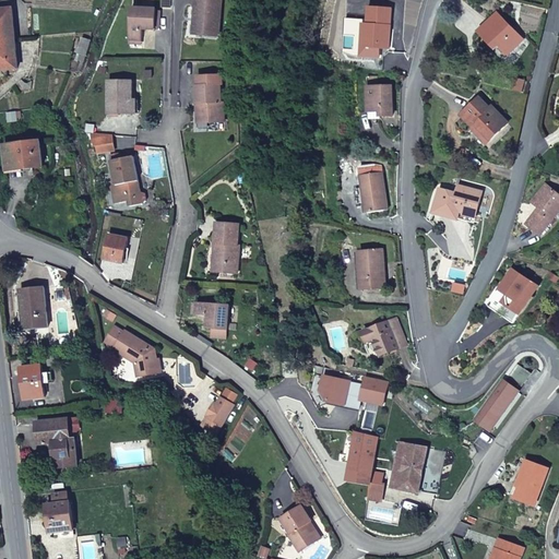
[(218,36),(221,0),(194,0),(194,18),(198,18),(195,35),(218,36)]
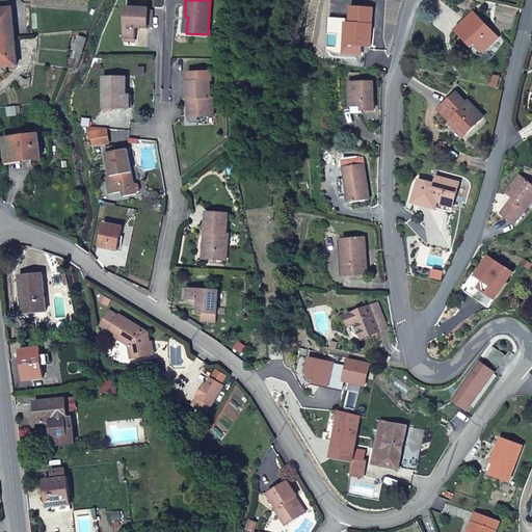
[(125,7),(124,38),(135,38),(135,26),(148,27),(149,8),(125,7)]
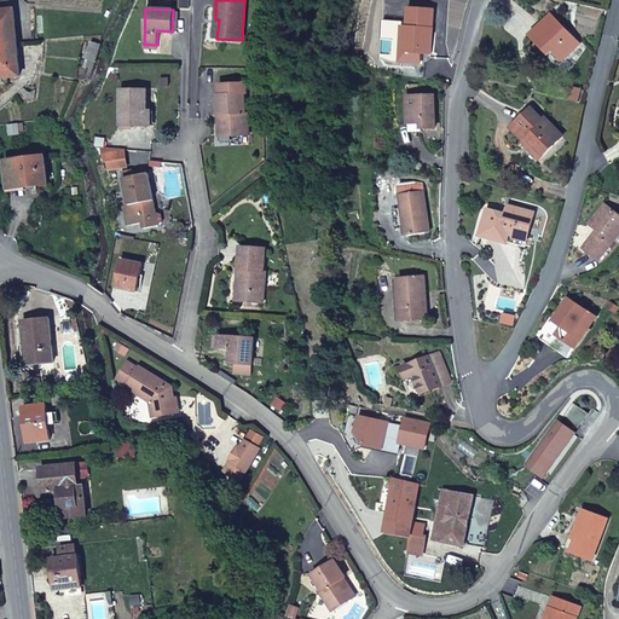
[(13,10),(0,10),(0,77),(19,76),(13,10)]
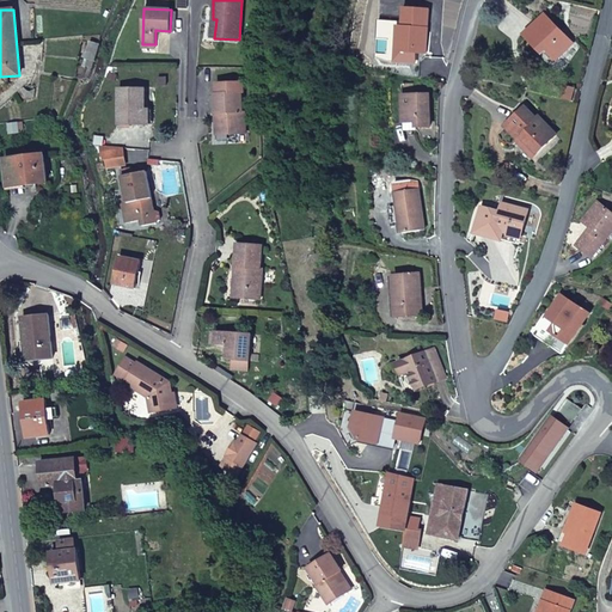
[(403,10),(403,26),(402,53),(404,53),(404,61),(416,61),(417,53),(424,53),(427,11),(403,10)]
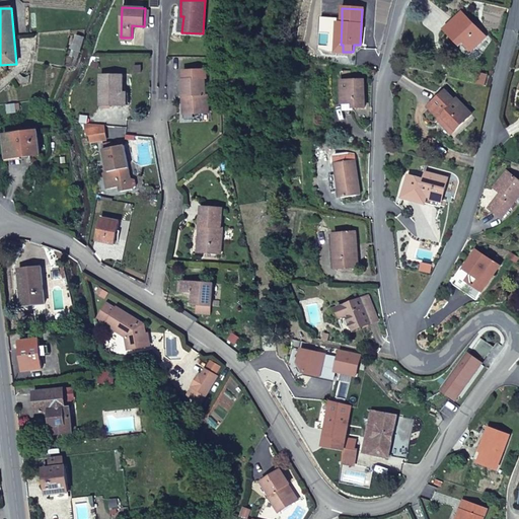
[(444,29),(455,42),(458,39),(471,51),(486,36),(461,12),(444,29)]
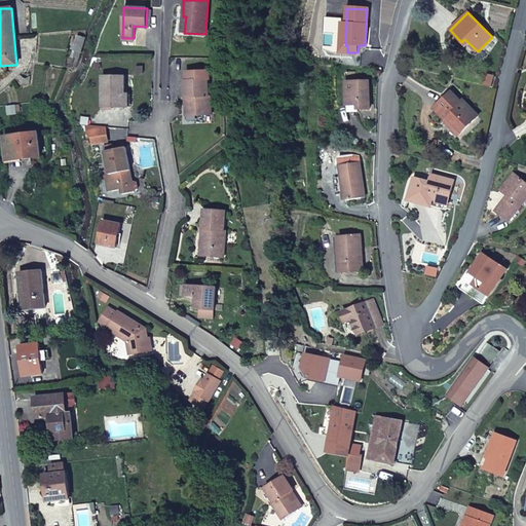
[(80,52),(84,38),(77,36),(73,50),(80,52)]
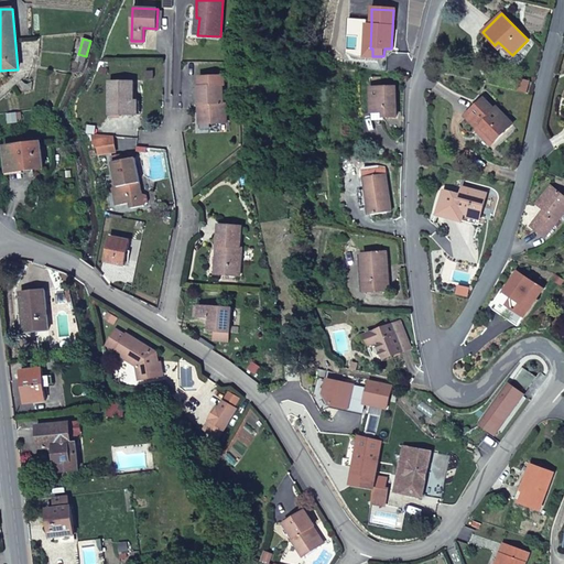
[(498,42),(495,45),(495,46),(508,60),(512,55),(498,42)]
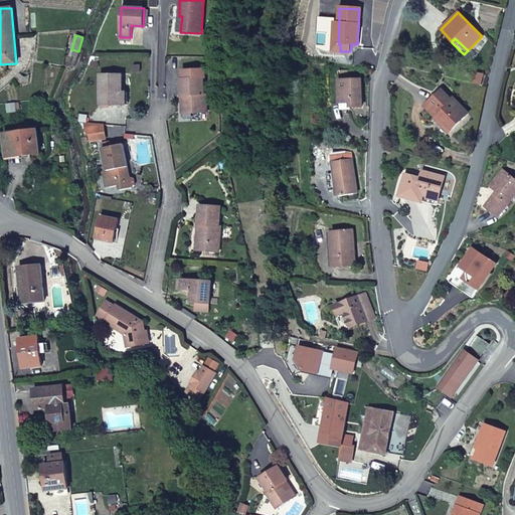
[(180,77),(181,94),(185,94),(185,100),(181,101),(182,109),(190,109),(190,112),(206,111),(205,93),(203,93),(202,76),(204,76),(204,67),(181,68),(182,77),(180,77)]
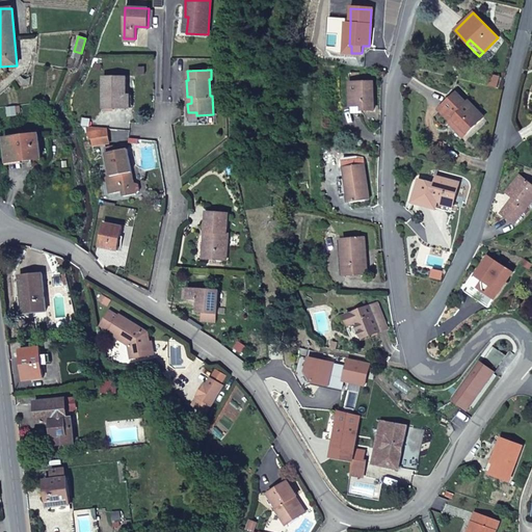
[(349,73),(351,107),(361,107),(362,111),(374,110),(372,82),(358,83),(358,73),(349,73)]
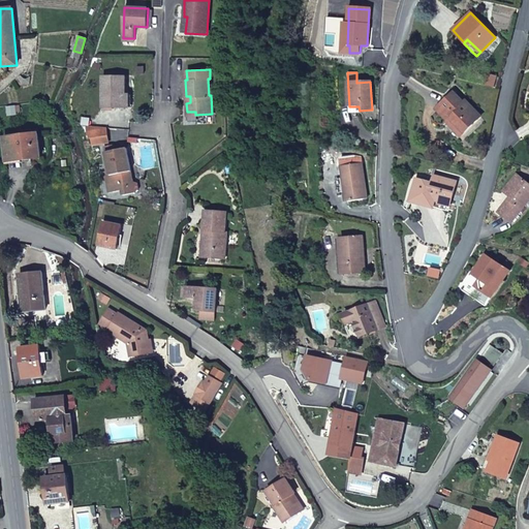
[(102,106),(124,107),(124,95),(125,76),(102,76),(102,106)]
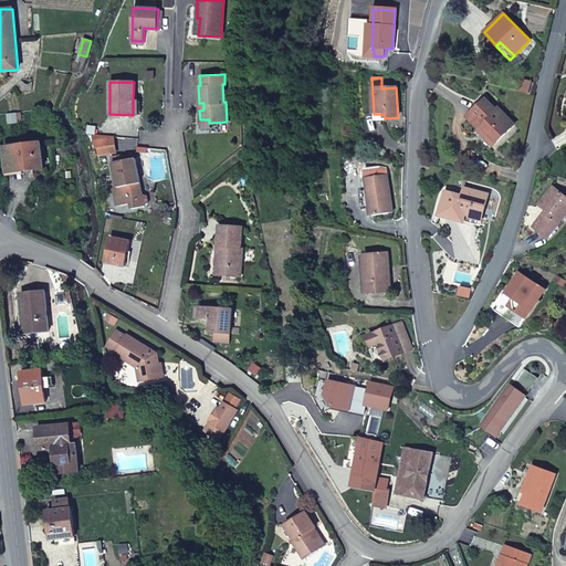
[(467,116),(479,128),(481,126),(496,142),(514,124),(498,107),(495,109),(485,98),(467,116)]
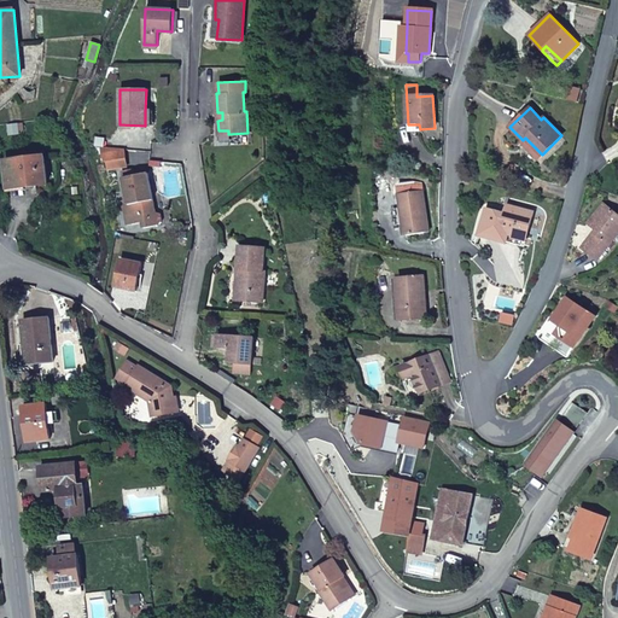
[(525,138),(523,140),(520,143),(537,159),(542,155),(525,138)]
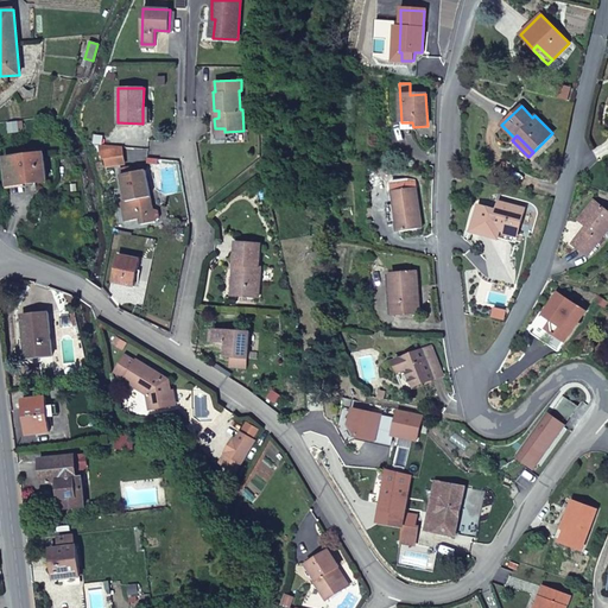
[(43,153),(4,158),(6,183),(23,181),(24,185),(46,182),(43,153)]
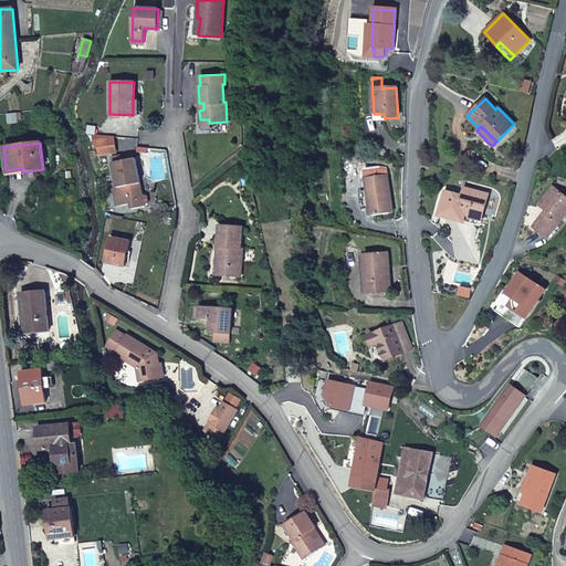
[(112,188),(116,207),(129,203),(130,209),(144,207),(148,202),(146,197),(142,195),(133,159),(121,163),(118,155),(109,157),(116,187),(112,188)]
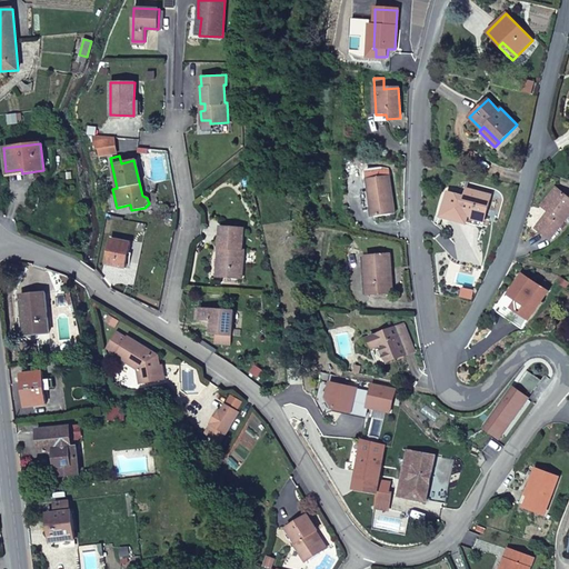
[(393,213),(388,176),(367,179),(373,217),(393,213)]
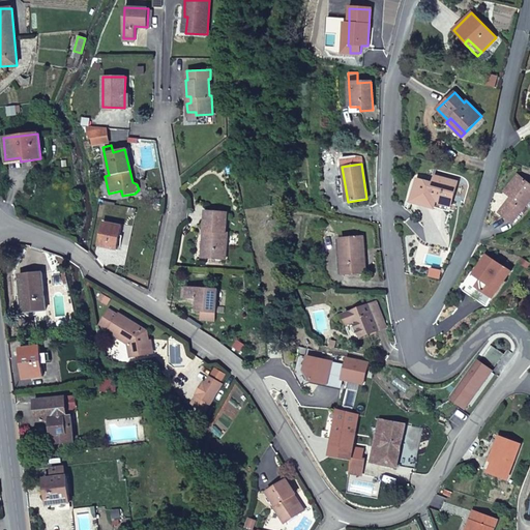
[(529,196),(529,186),(514,175),(501,192),(509,198),(509,201),(499,214),(509,223),(529,196)]
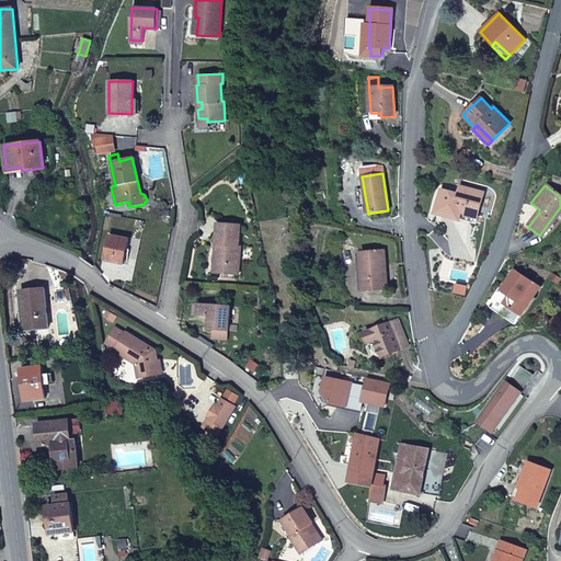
[(464,195),(466,189),(458,186),(456,193),(464,195)]
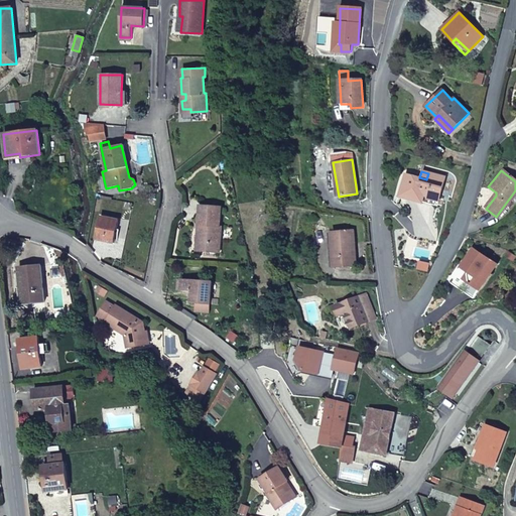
[(444,177),(428,173),(426,179),(419,177),(406,174),(400,196),(422,202),(424,195),(439,199),(444,177)]
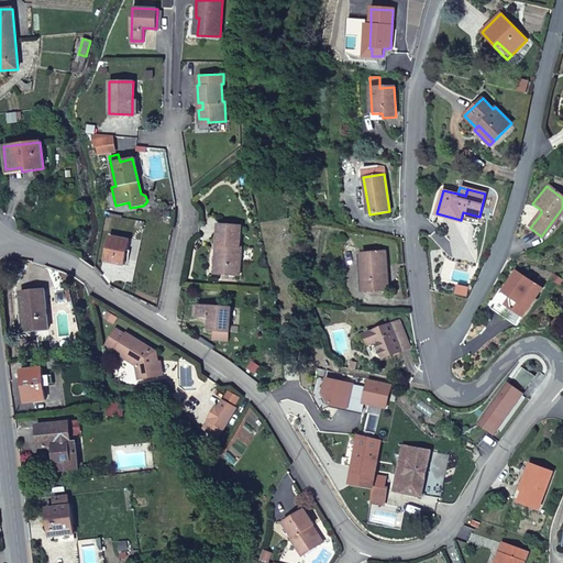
[(477,224),(479,217),(463,212),(461,220),(477,224)]
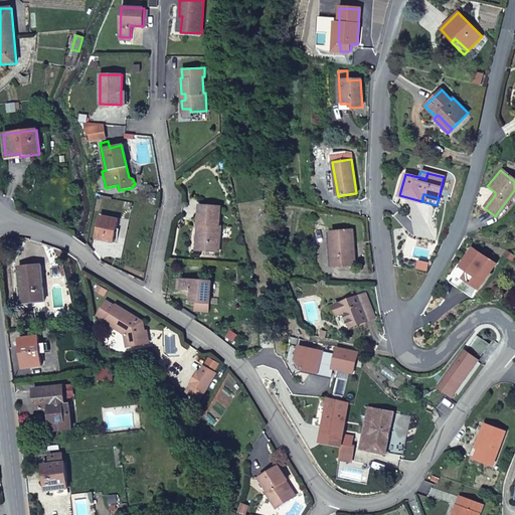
[(199,205),(198,228),(202,228),(201,250),(220,251),(220,206),(199,205)]
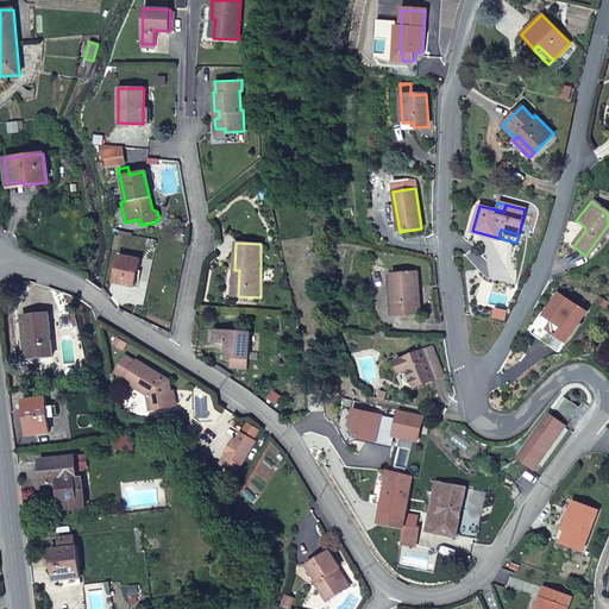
[(139,259),(119,256),(113,282),(133,287),(139,259)]
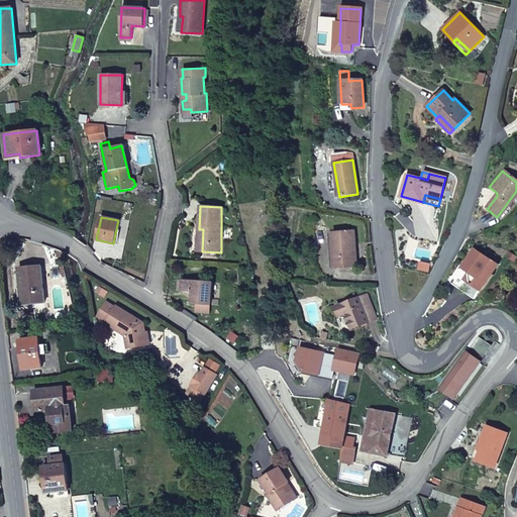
[(356,267),(353,236),(353,232),(331,234),(334,268),(356,267)]
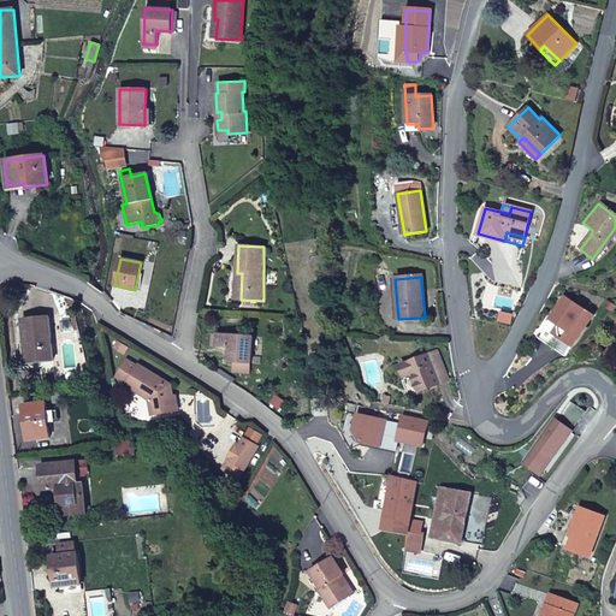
[(562,295),(557,302),(542,325),(569,343),(581,326),(590,313),(562,295)]
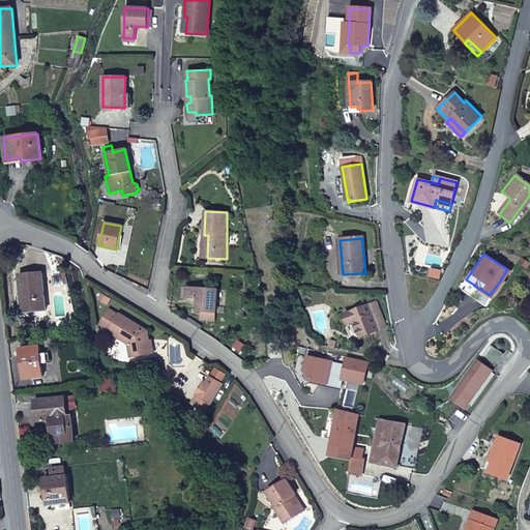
[(41,273),(20,275),(22,301),(25,301),(26,312),(46,310),(41,273)]
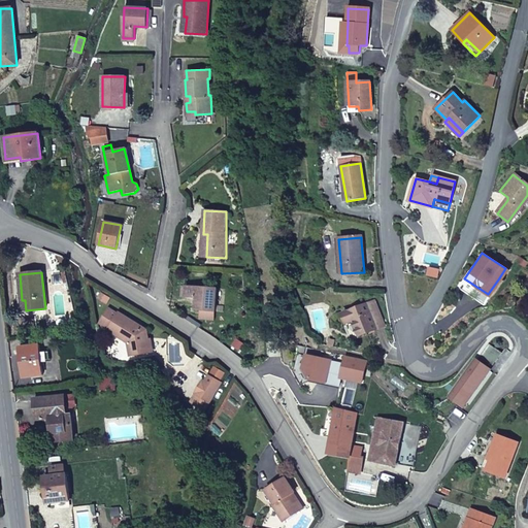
[(483,302),(488,294),(464,278),(459,287),(483,302)]
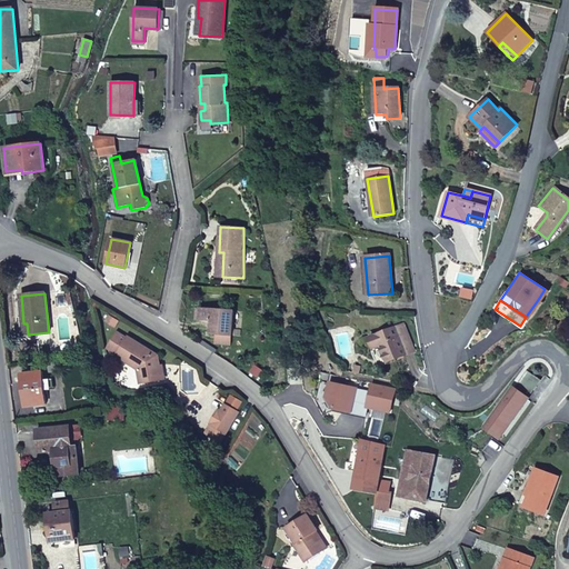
[(235,311),(201,309),(201,321),(212,321),(212,335),(232,336),(235,311)]
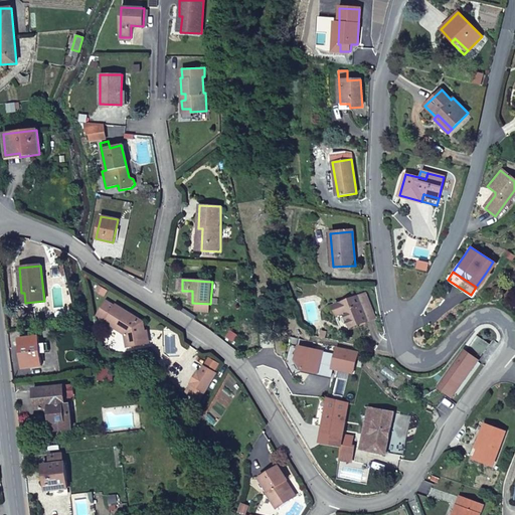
[(364,294),(333,307),(337,316),(343,314),(349,327),(374,318),(364,294)]
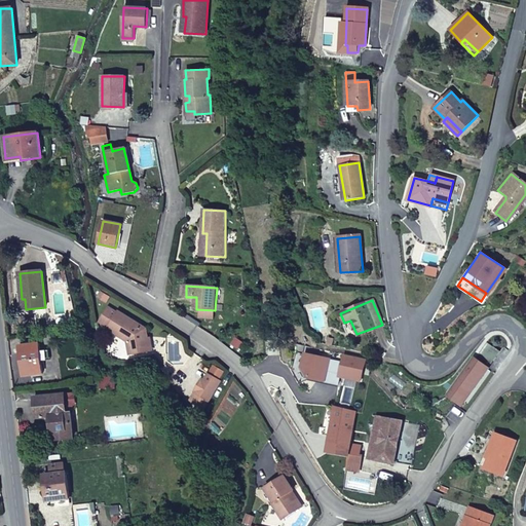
[(125,349),(145,346),(143,335),(141,325),(113,307),(112,309),(103,303),(95,317),(122,336),(125,349)]
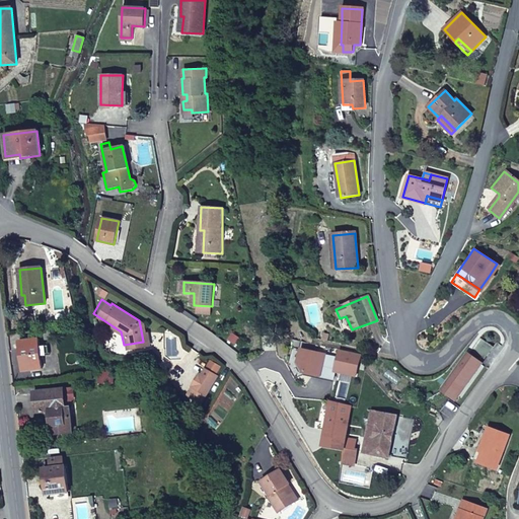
[(478,338),(469,350),(483,359),(492,347),(478,338)]
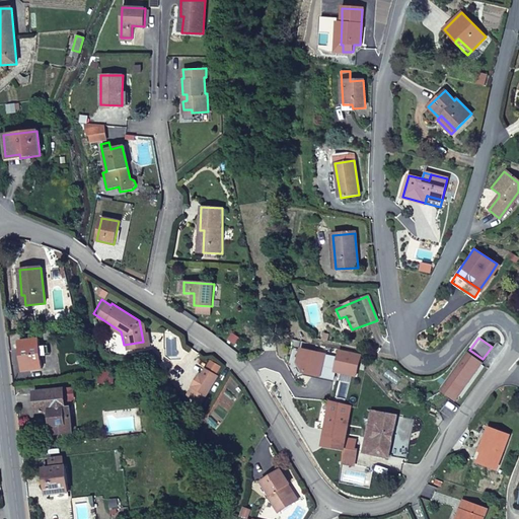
[(38,339),(18,342),(21,371),(42,368),(38,339)]
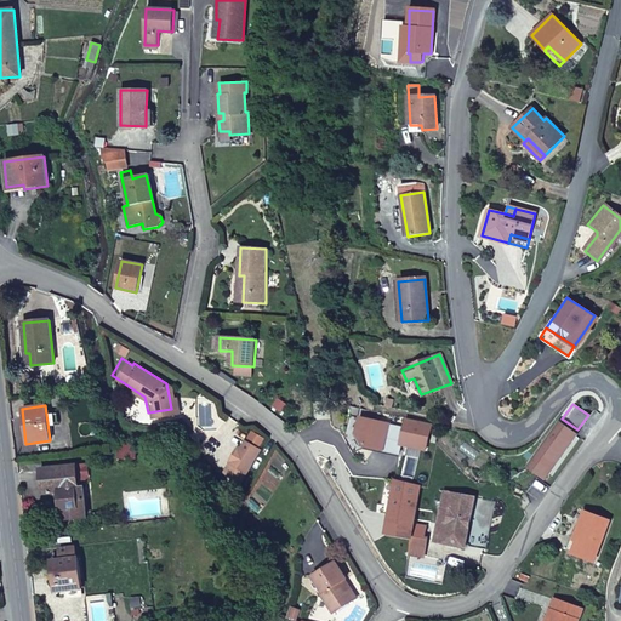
[(402,459),(402,455),(364,446),(358,436),(362,419),(351,416),(346,438),(354,454),(363,450),(402,459)]
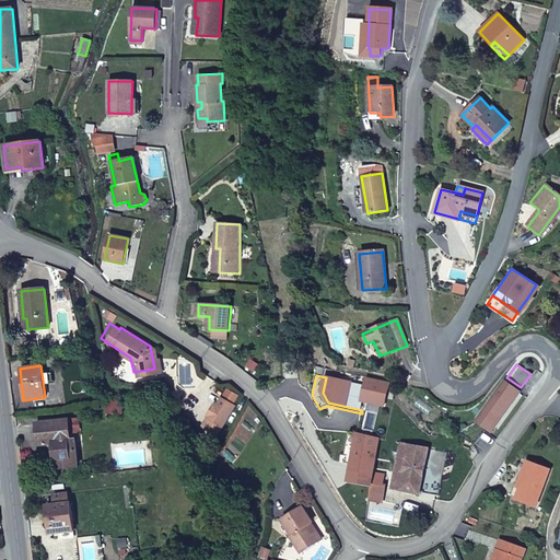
[(364,386),(326,377),(323,393),(328,403),(362,410),(364,403),(384,407),(388,384),(366,378),(364,386)]
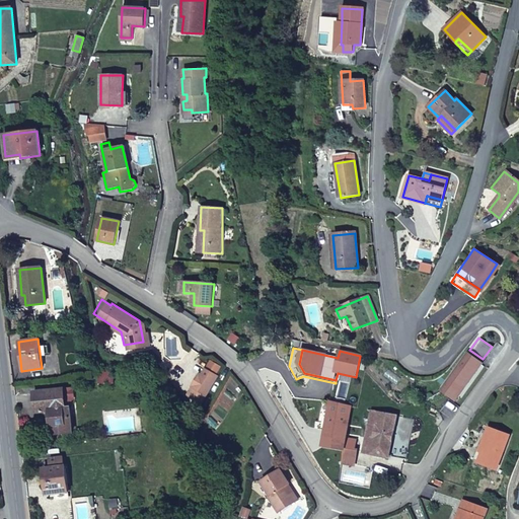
[(466,354),(446,384),(459,393),(479,363),(466,354)]
